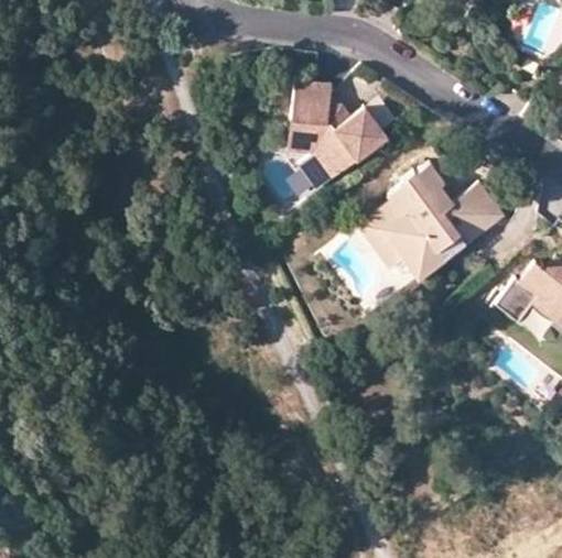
[(543,72),(533,65),(528,73),(539,79),(543,72)]
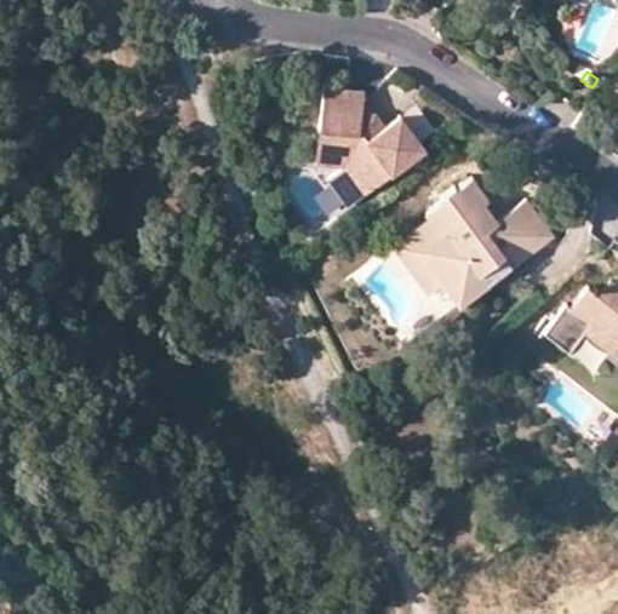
[(362,119),(364,115),(366,95),(327,89),(316,165),(348,208),(427,153),(402,119),(387,130),(382,133),(372,121),(362,119)]
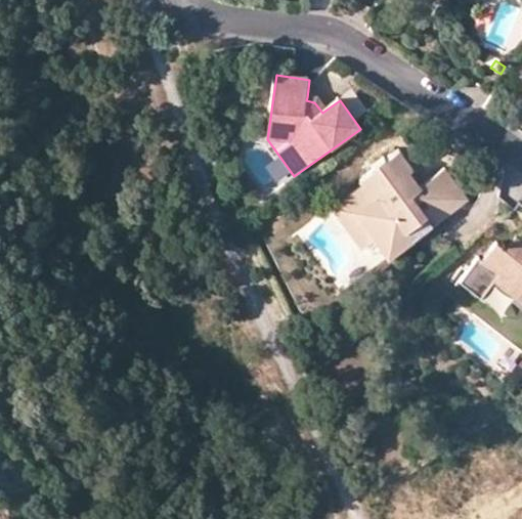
[(319,99),(307,97),(306,100),(314,102),(322,113),(327,110),(319,99)]
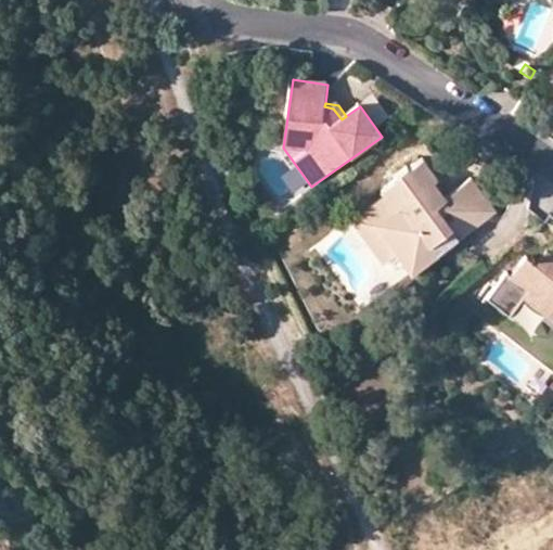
[(412,278),(438,258),(432,250),(452,234),(458,243),(496,217),(472,183),(445,204),(432,187),(437,182),(422,163),(408,173),(407,170),(394,180),(395,182),(381,192),(386,199),(365,214),(396,256),(412,278)]
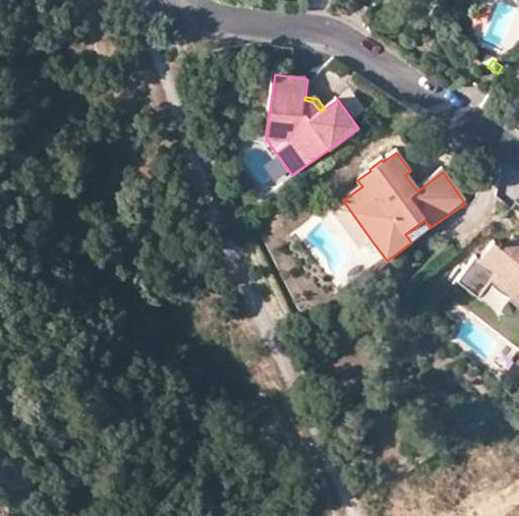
[(343,201),(331,210),(359,249),(371,240),(343,201)]
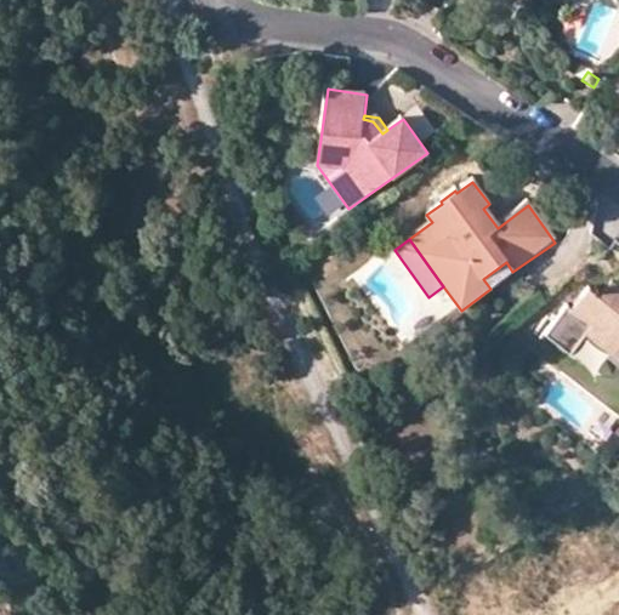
[(490,289),(512,272),(506,262),(483,279),(490,289)]
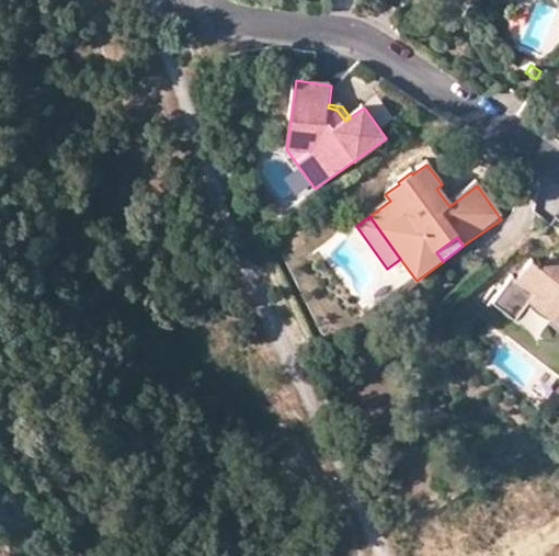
[(558,262),(551,258),(542,271),(532,262),(516,282),(534,296),(545,283),(557,294),(542,313),(558,326),(558,262)]
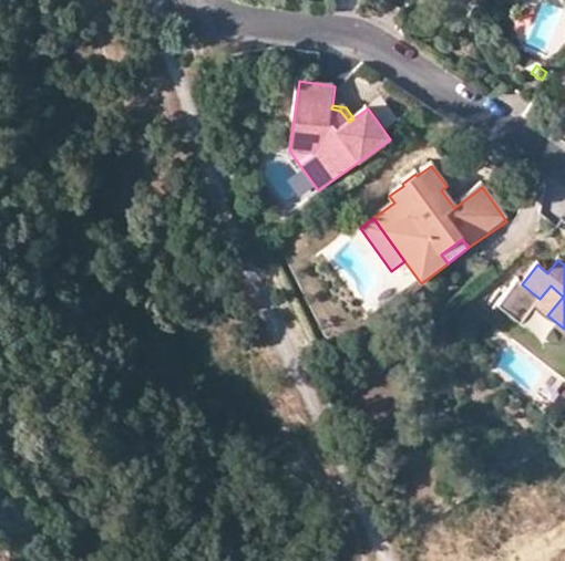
[(540,299),(522,284),(520,282),(500,308),(521,323),(534,305),(540,299)]
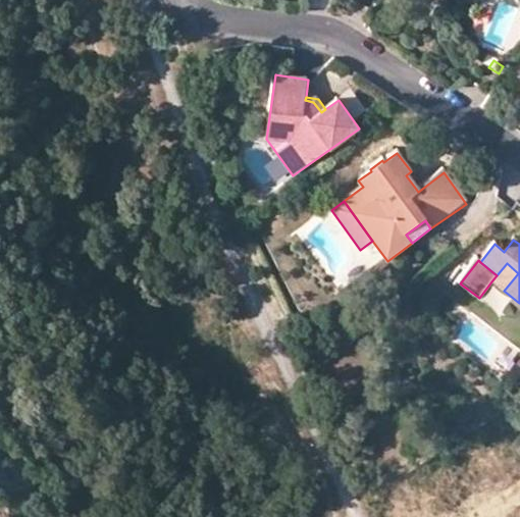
[(491,281),(504,291),(518,273),(507,263),(497,275),(491,281)]
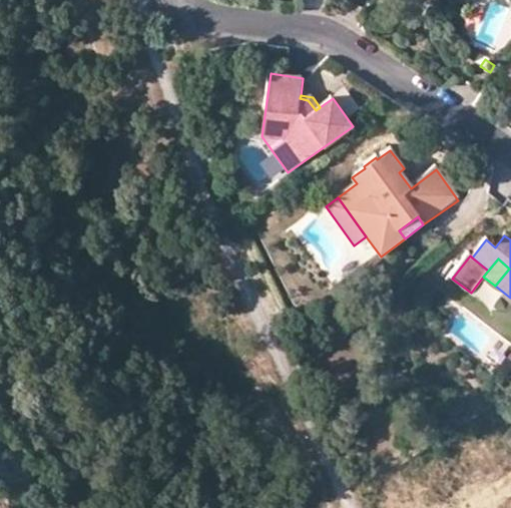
All buildings are outlined.
